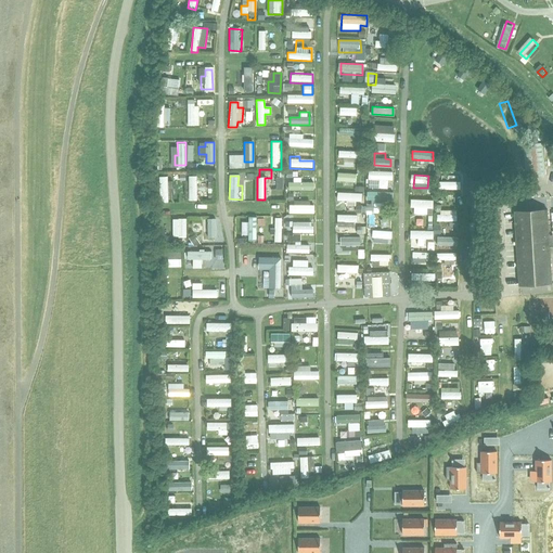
[(189,200),(200,200),(200,180),(189,180),(189,200)]
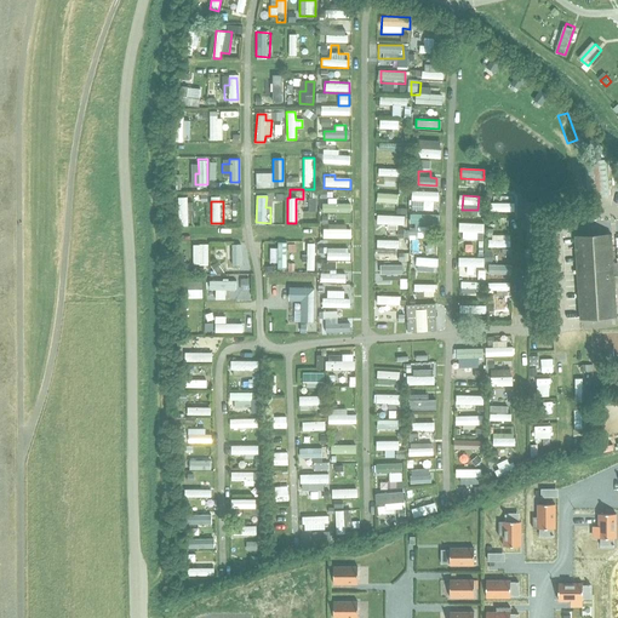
[(492,204),(492,211),(502,211),(502,213),(514,213),(514,202),(492,204)]
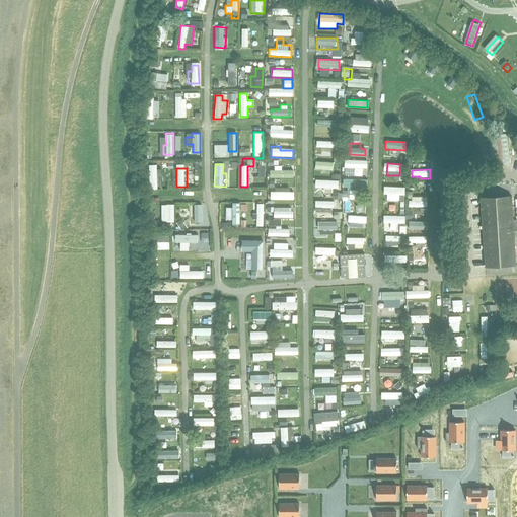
[(270,170),(270,178),(294,178),(293,170),(270,170)]
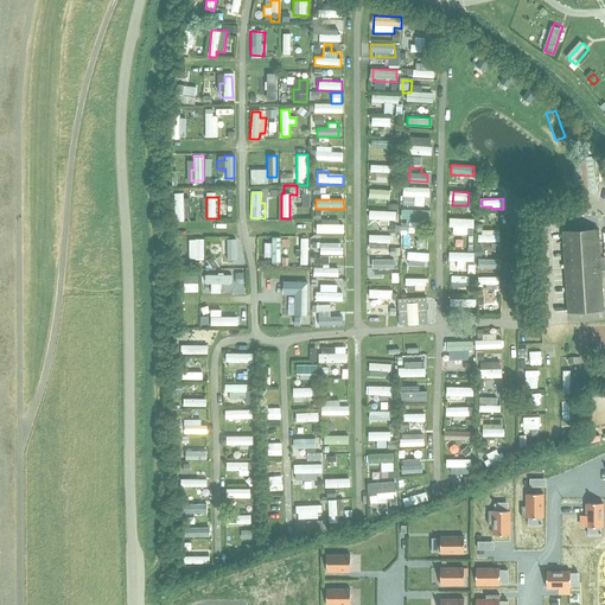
[(407,221),(424,222),(424,211),(407,210),(407,221)]
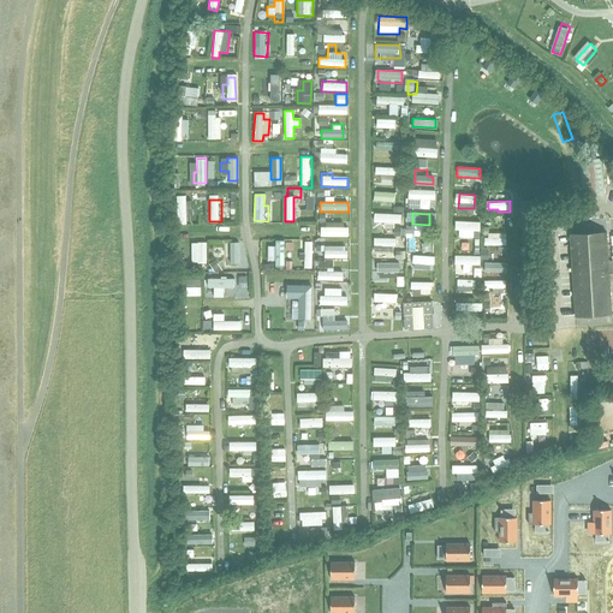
[(456,220),(454,231),(480,232),(481,221),(456,220)]
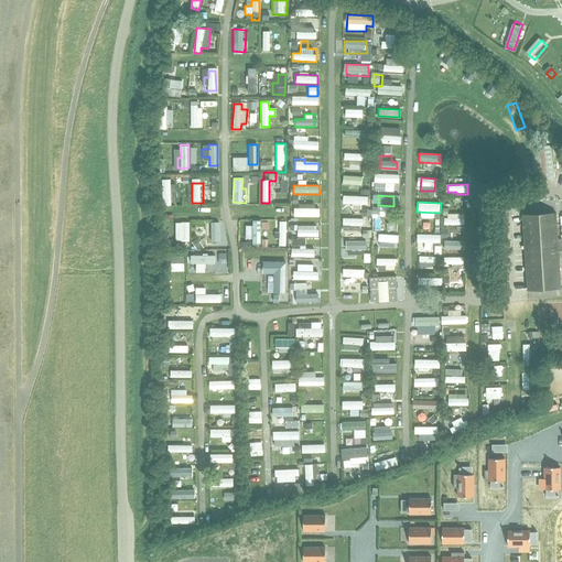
[(530,292),(561,290),(561,254),(559,216),(526,217),(530,292)]
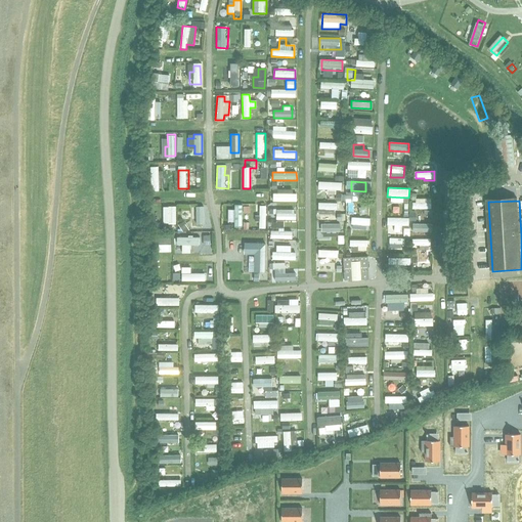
[(458,218),(460,203),(449,202),(447,217),(458,218)]
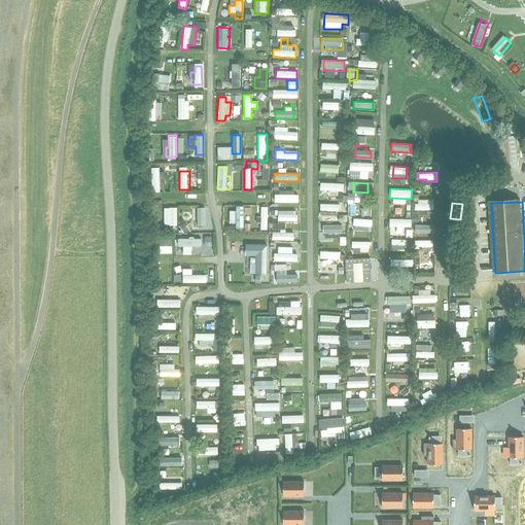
[(320,204),(320,211),(327,211),(327,216),(338,216),(339,205),(320,204)]
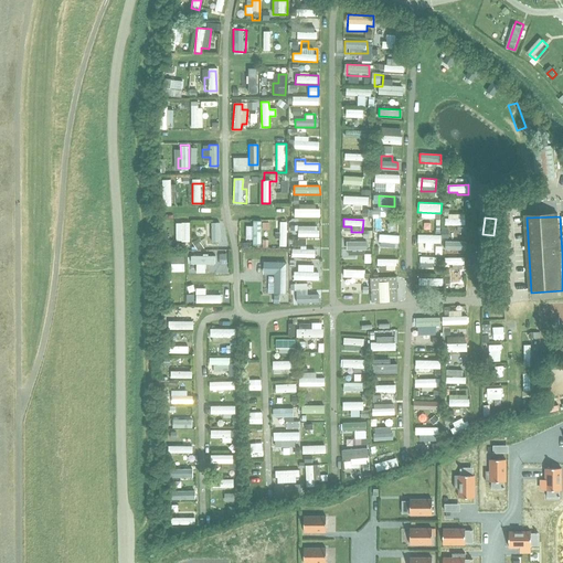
[(261,246),(261,221),(253,221),(253,225),(246,226),(246,241),(253,241),(253,246),(261,246)]
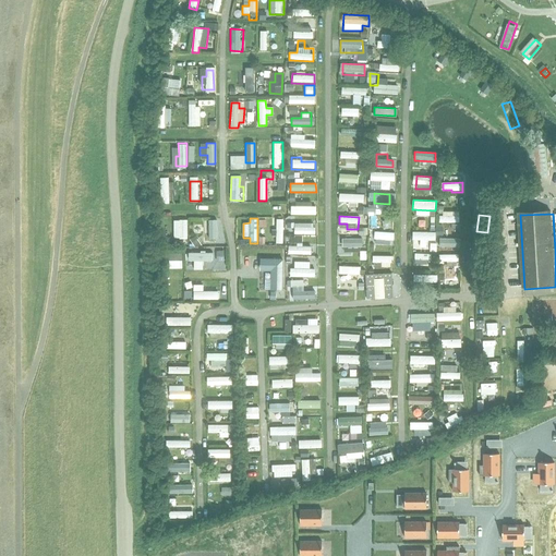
[(203,242),(215,242),(216,219),(208,219),(207,233),(203,233),(203,242)]
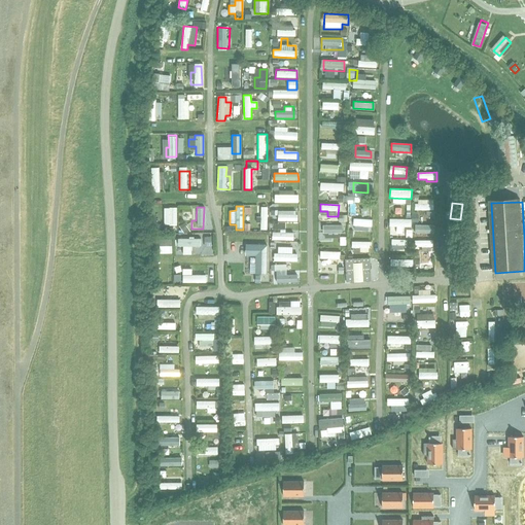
[(176,208),(164,208),(164,228),(177,228),(176,208)]
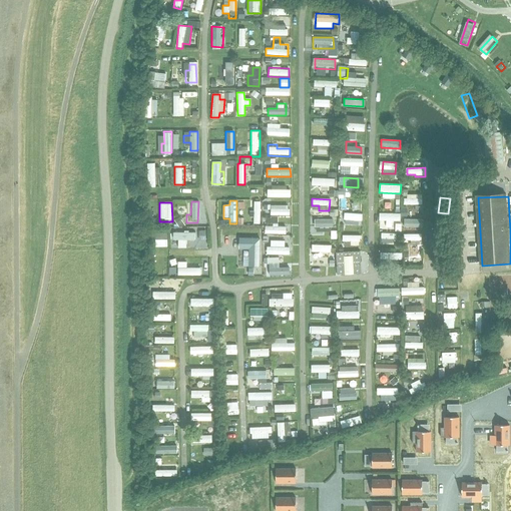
[(361,224),(361,214),(343,213),(343,219),(348,219),(348,223),(361,224)]
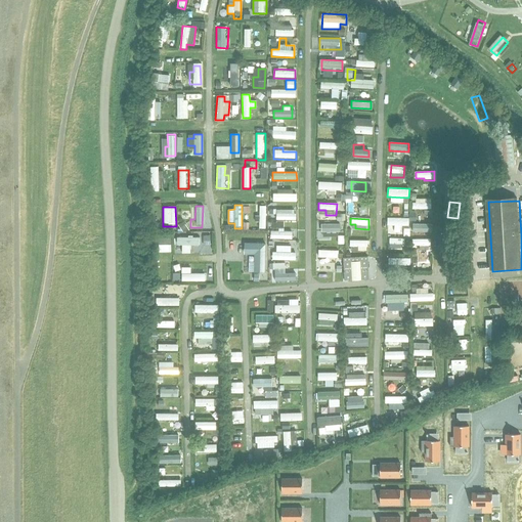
[(389,219),(389,229),(406,229),(406,218),(389,219)]
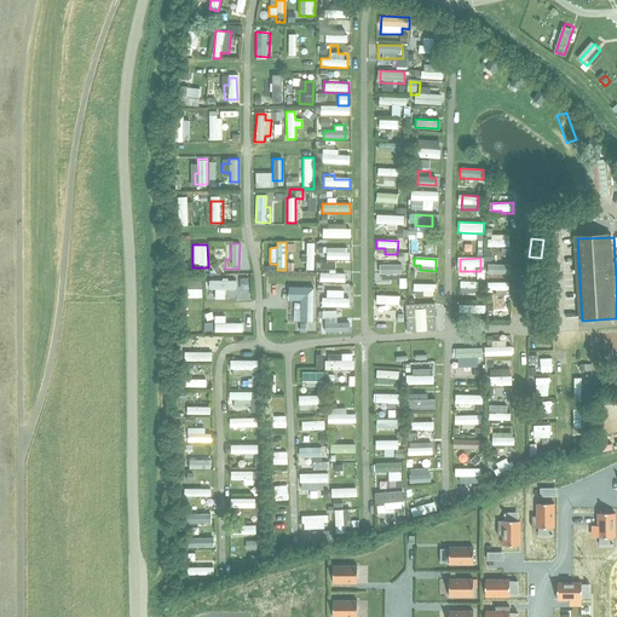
[(219,264),(213,267),(218,275),(226,275),(219,264)]
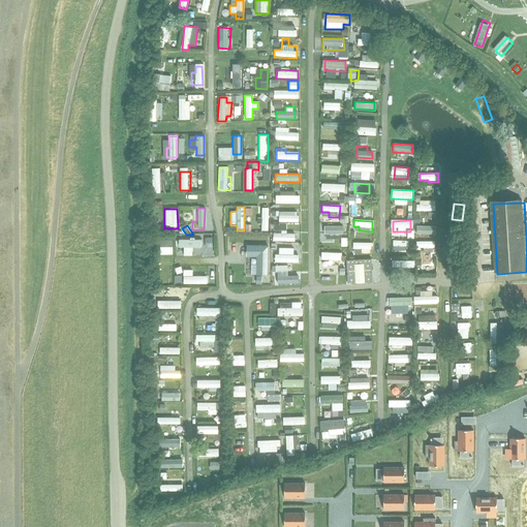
[(345,226),(321,225),(321,233),(344,234),(345,226)]
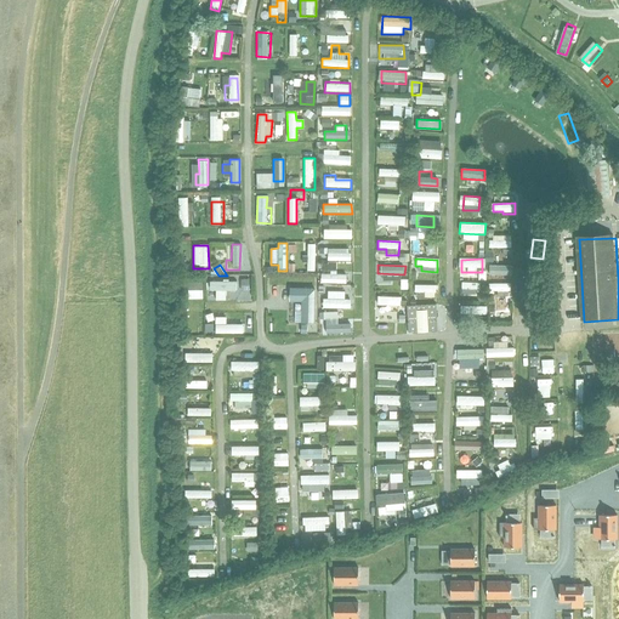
[(510,280),(510,268),(489,267),(488,279),(510,280)]
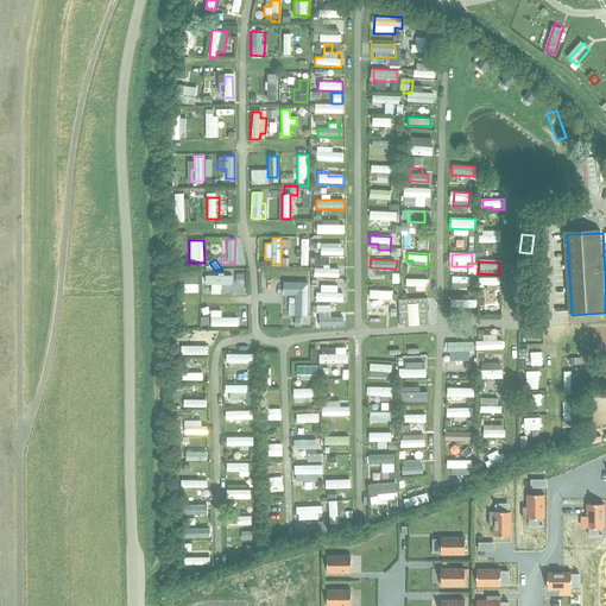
[(452,288),(471,288),(471,276),(453,276),(452,288)]
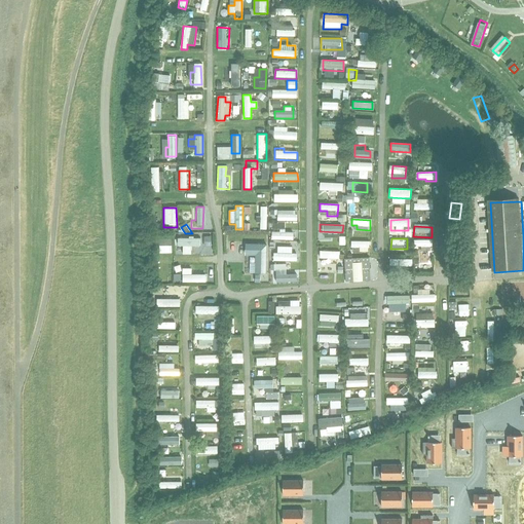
[(417,239),(417,251),(433,251),(433,239),(417,239)]
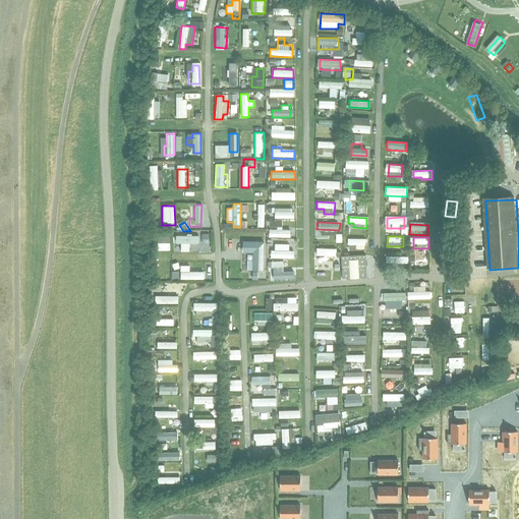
[(348,238),(348,246),(365,247),(366,239),(348,238)]
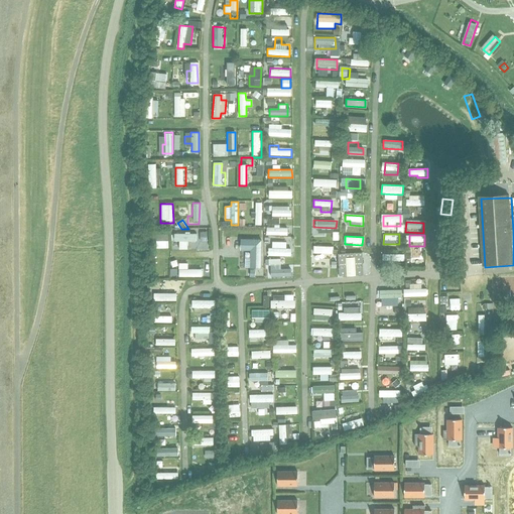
[(313,245),(313,253),(334,254),(334,246),(313,245)]
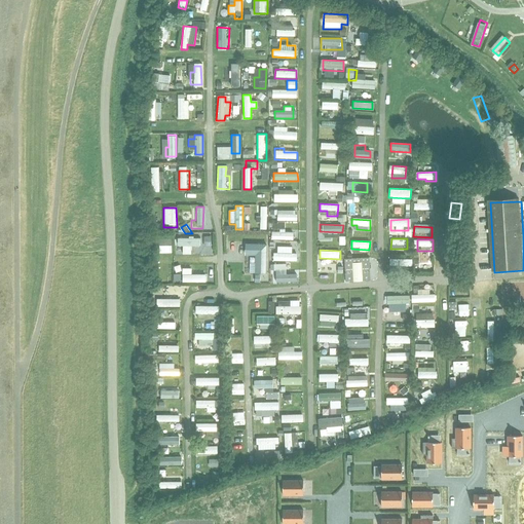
[(391,255),(390,267),(405,267),(406,255),(391,255)]
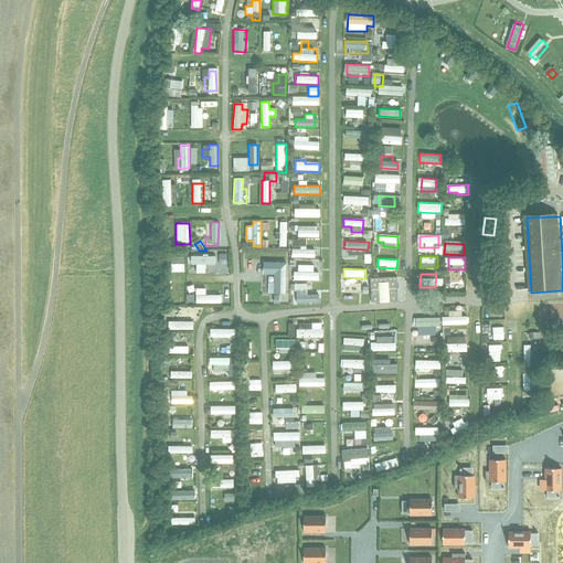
[(400,279),(373,280),(374,305),(401,304),(400,279)]
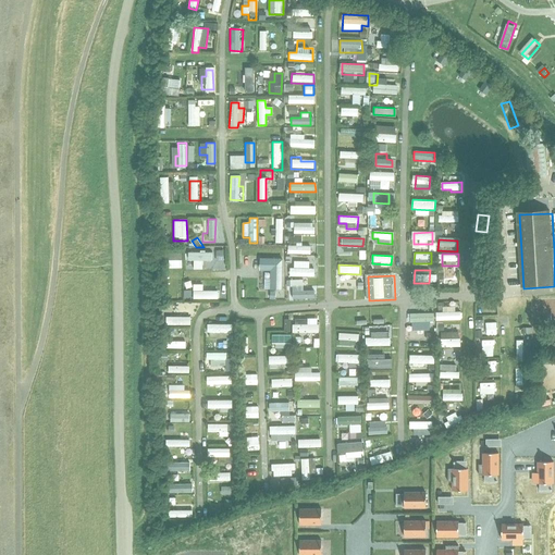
[(421,341),(422,330),(431,330),(432,316),(411,315),(410,341),(421,341)]
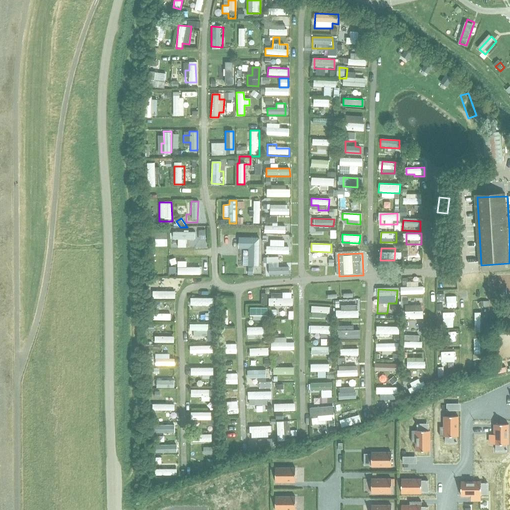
[(156,299),(175,299),(175,291),(156,291),(156,299)]
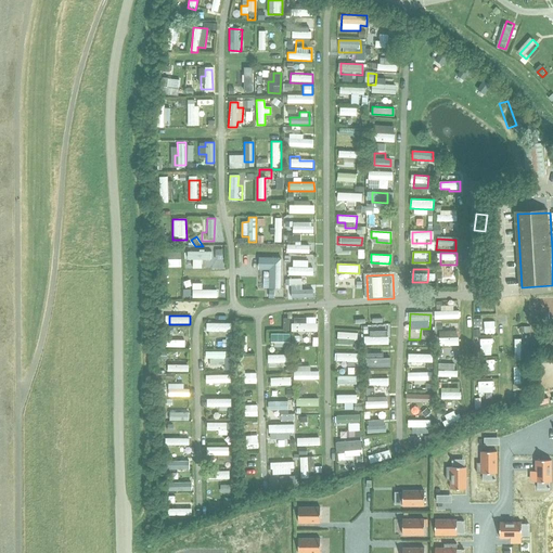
[(342,318),(342,328),(357,326),(357,318),(342,318)]
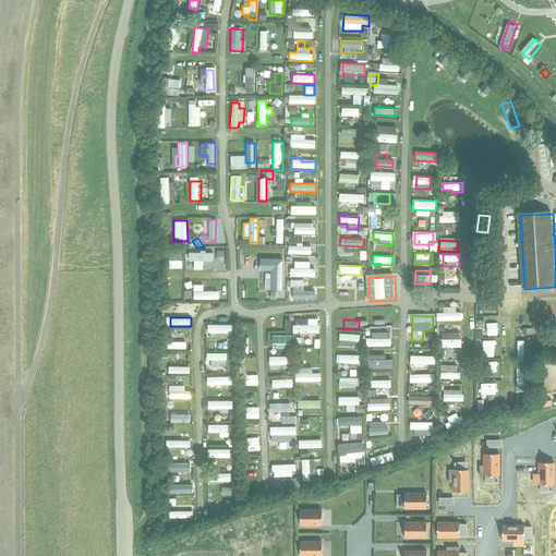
[(233,334),(233,325),(207,325),(207,339),(226,339),(226,334),(233,334)]
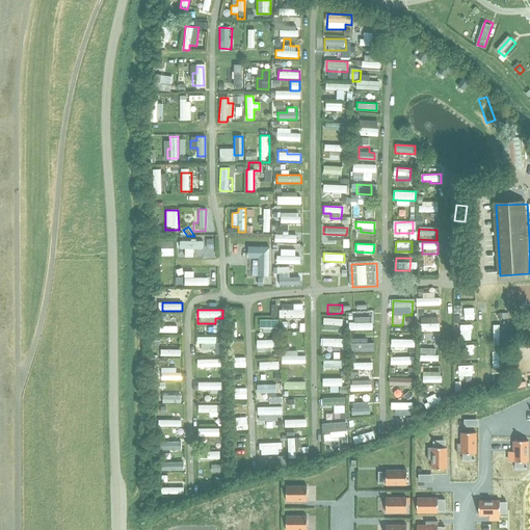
[(323,324),(343,325),(344,318),(324,317),(323,324)]
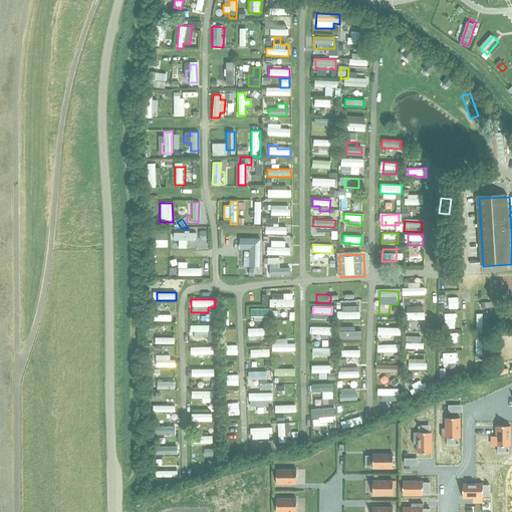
[(359,306),(337,308),(337,320),(360,318),(359,306)]
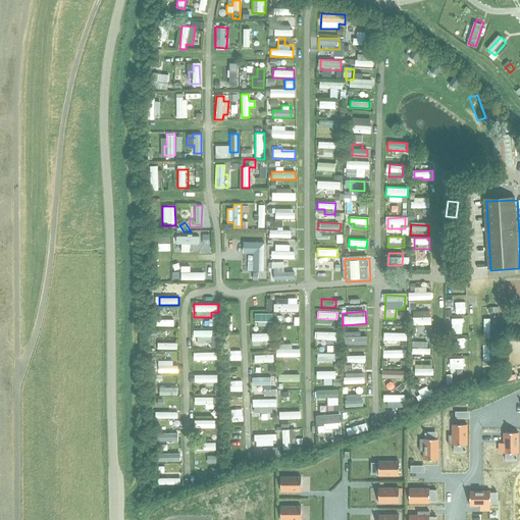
[(432,317),(427,317),(427,311),(416,312),(416,325),(432,325),(432,317)]
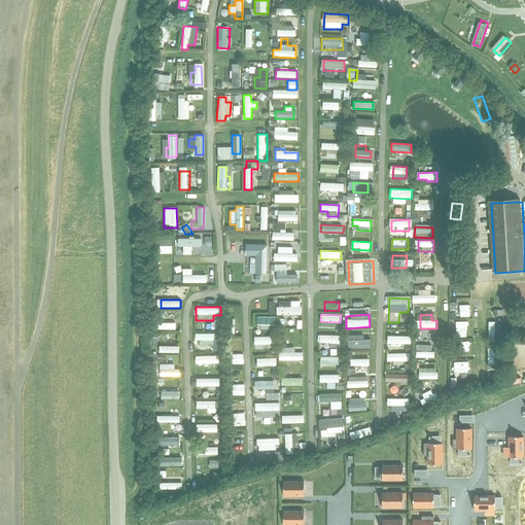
[(269,324),(273,324),(273,318),(256,317),(256,329),(269,330),(269,324)]
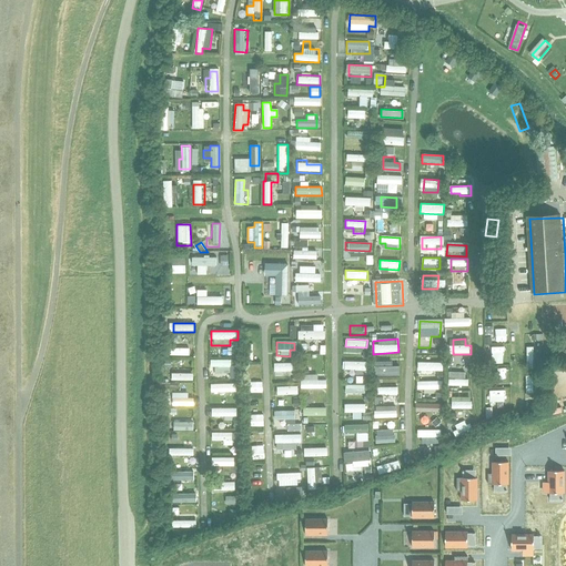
[(367,372),(367,362),(344,361),(344,371),(367,372)]
